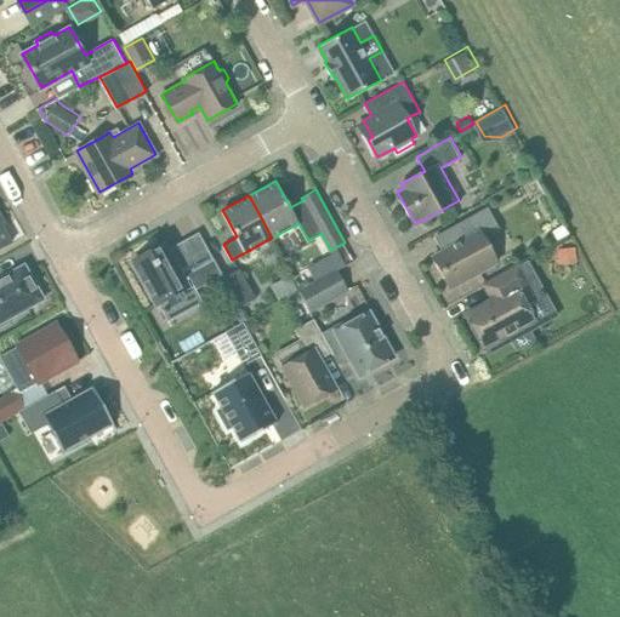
[(488,205),(476,212),(454,224),(462,239),(432,255),(450,287),(496,261),(484,238),(500,228),(488,205)]
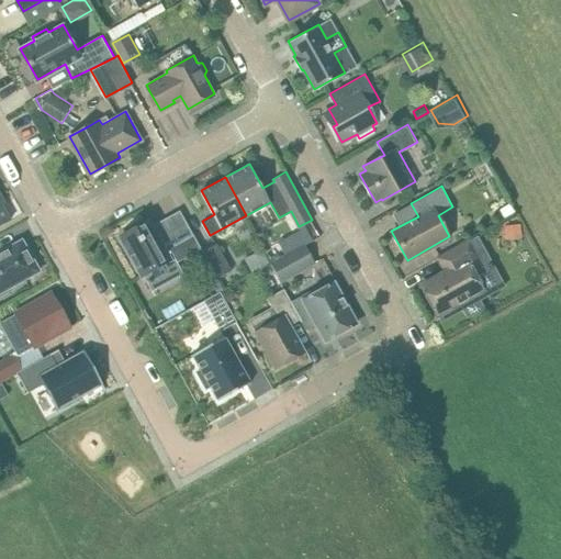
[(0,224),(10,219),(0,200),(0,224)]
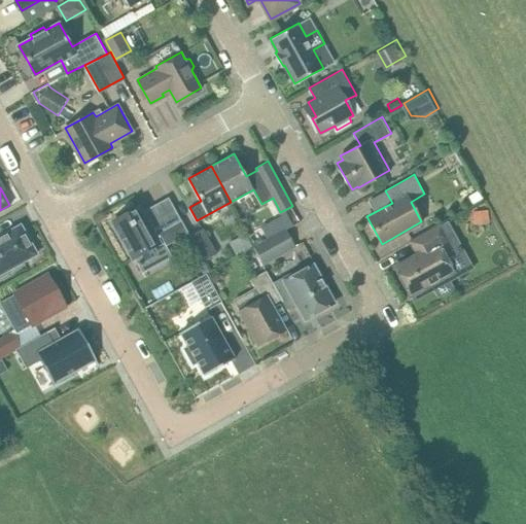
[(468,195),(472,202),(483,197),(478,189),(468,195)]
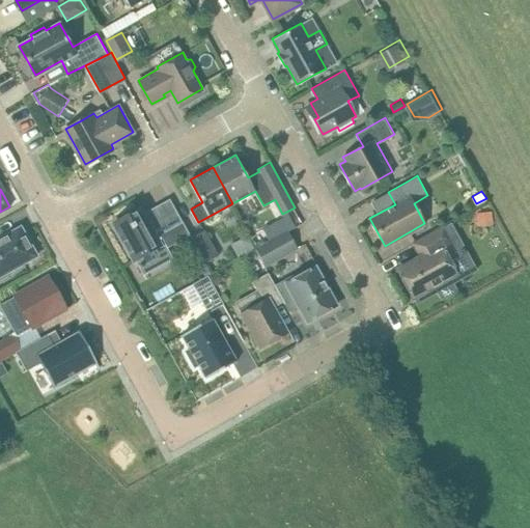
[(134,259),(136,258),(143,273),(173,256),(167,246),(190,233),(183,220),(157,234),(141,206),(113,222),(134,259)]
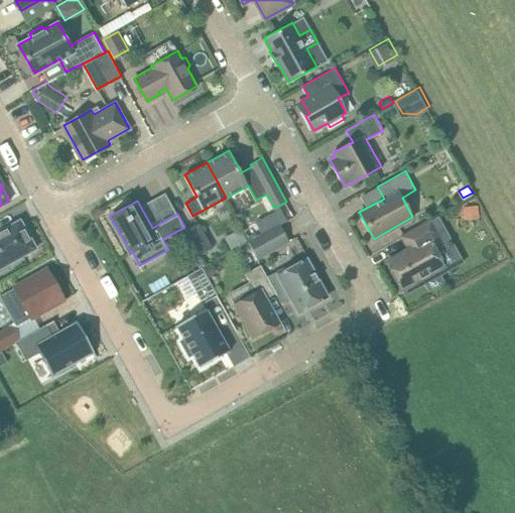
[(479,205),(465,206),(465,215),(480,214),(479,205)]
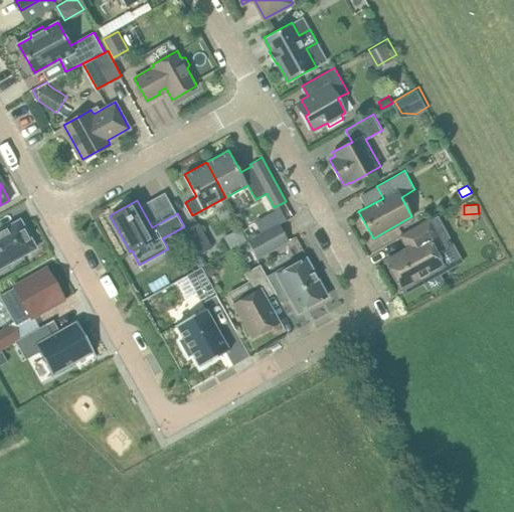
[(431,218),(418,224),(401,234),(408,247),(385,260),(401,288),(443,265),(429,237),(438,232),(431,218)]
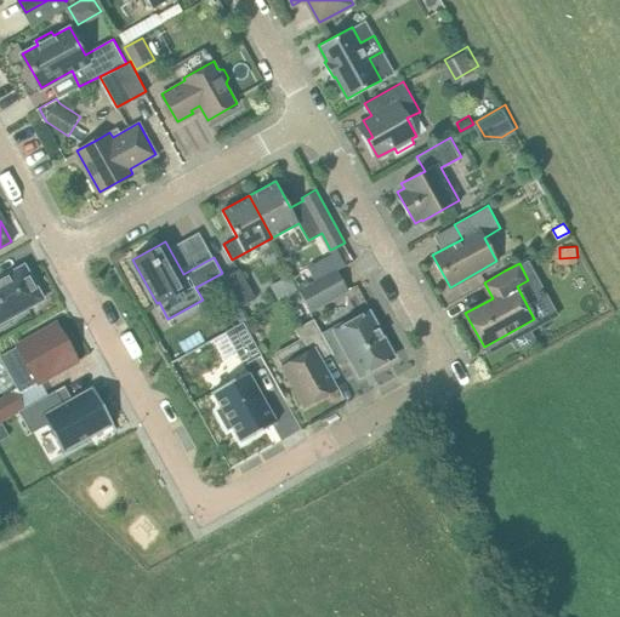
[(28,272),(24,264),(0,278),(0,325),(13,318),(12,314),(43,297),(39,291),(43,289),(32,269),(28,272)]
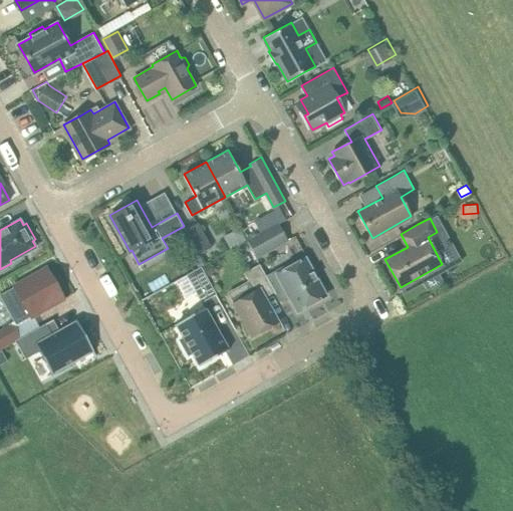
[(199,253),(212,246),(199,221),(186,228),(199,253)]
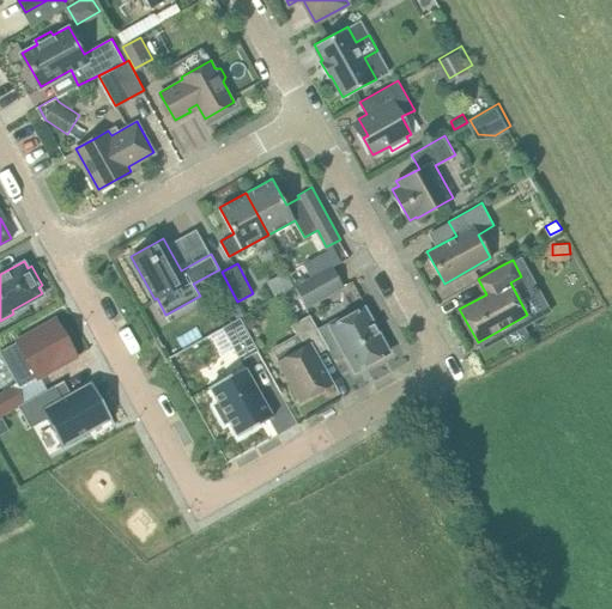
[(296,286),(307,305),(343,285),(332,266),(296,286)]
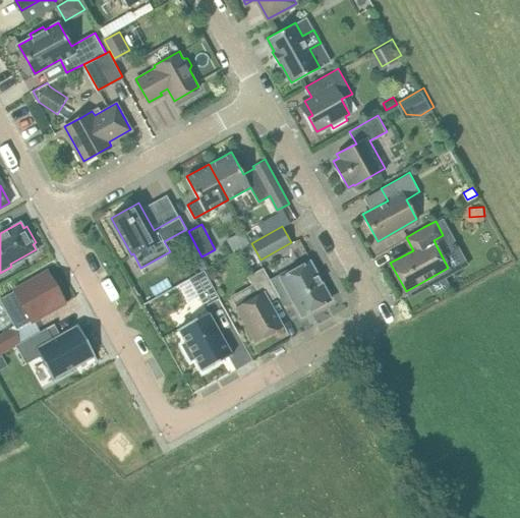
[(270,278),(279,294),(286,306),(295,301),(302,314),(331,298),(309,261),(288,274),(285,270),(270,278)]
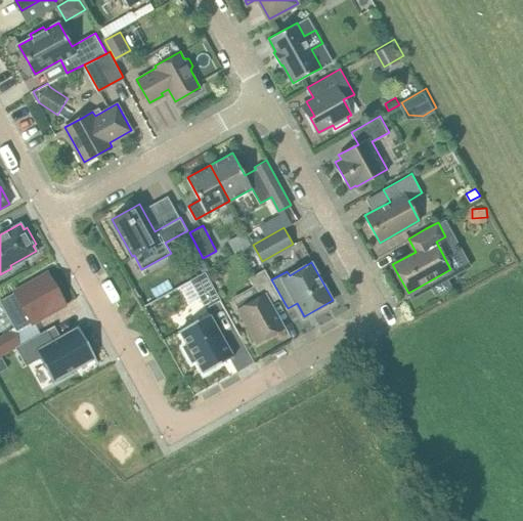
[(265,267),(253,274),(249,276),(260,296),(238,308),(257,342),(284,328),(270,302),(280,296),(271,279),(265,267)]
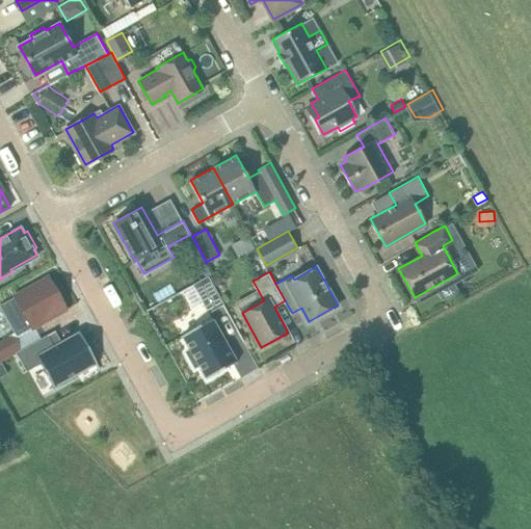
[(201,279),(193,283),(209,312),(224,303),(209,274),(201,279)]
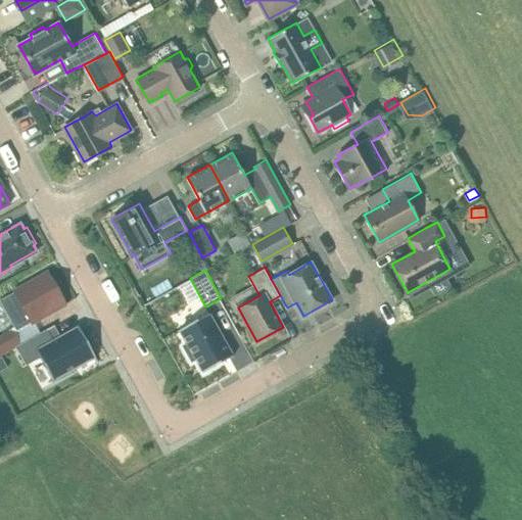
[(0,298),(0,299),(16,329),(64,302),(48,272),(0,298)]
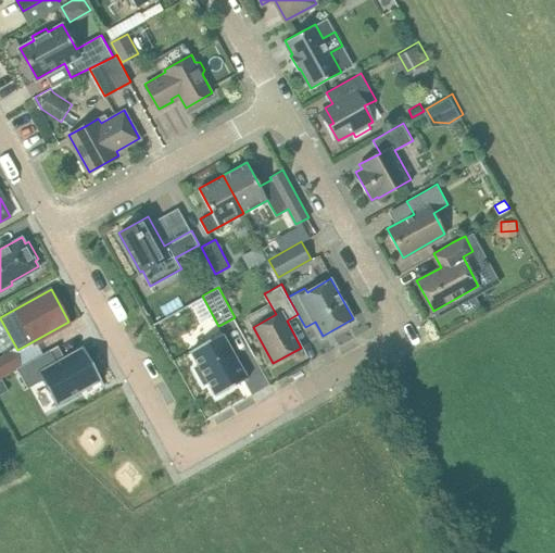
[(216,394),(248,377),(223,331),(190,350),(199,364),(194,366),(204,382),(209,380),(216,394)]
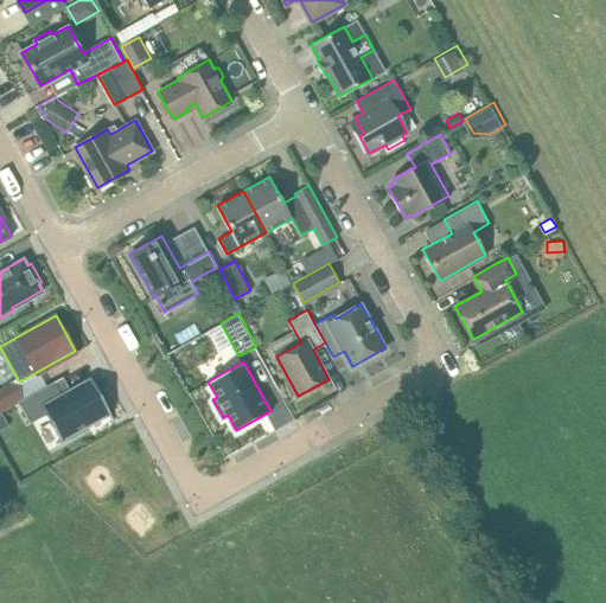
[(46,414),(62,441),(110,415),(113,419),(114,418),(91,377),(62,392),(56,382),(64,377),(63,376),(21,398),(18,401),(30,421),(26,423),(27,424),(46,414)]
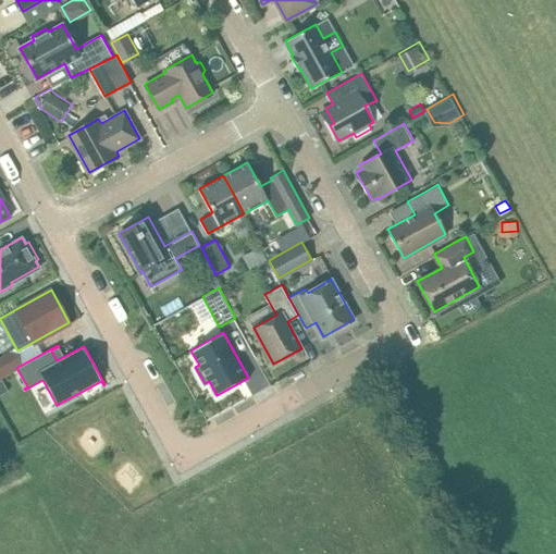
[(0,357),(0,377),(16,368),(20,366),(12,351),(0,357)]
